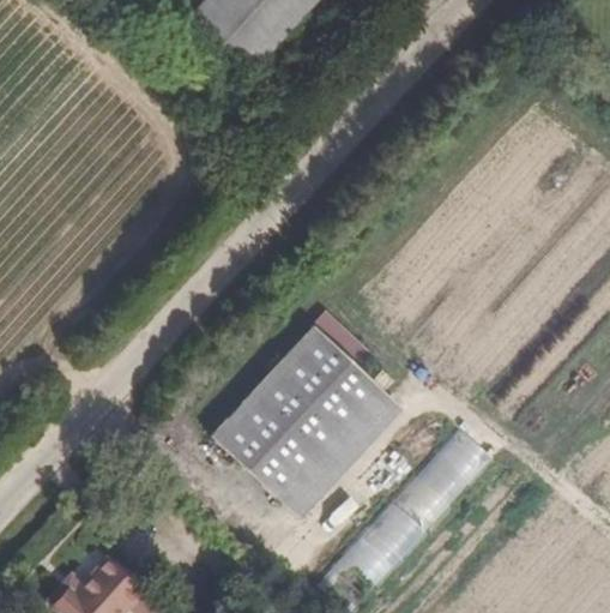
[(206,0),(194,14),(253,70),(316,0),(206,0)]
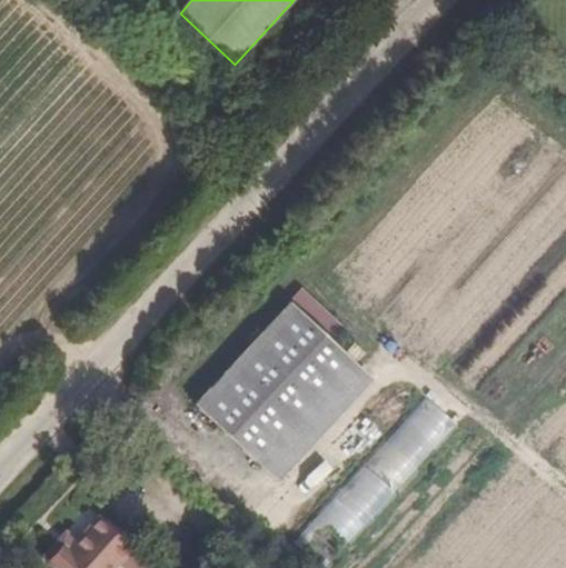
[(222,148),(232,156),(242,146),(232,137),(222,148)]
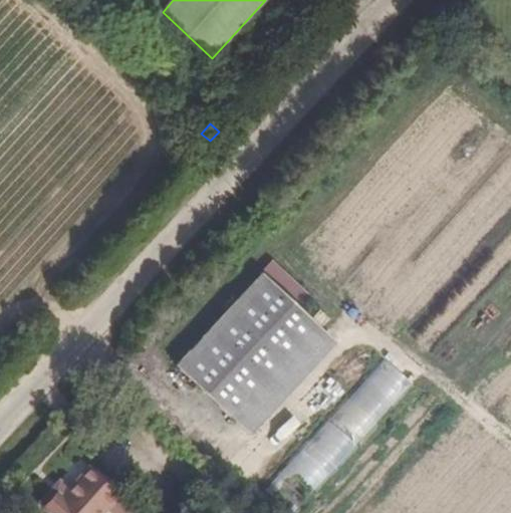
[(201,151),(210,141),(201,134),(192,143),(201,151)]
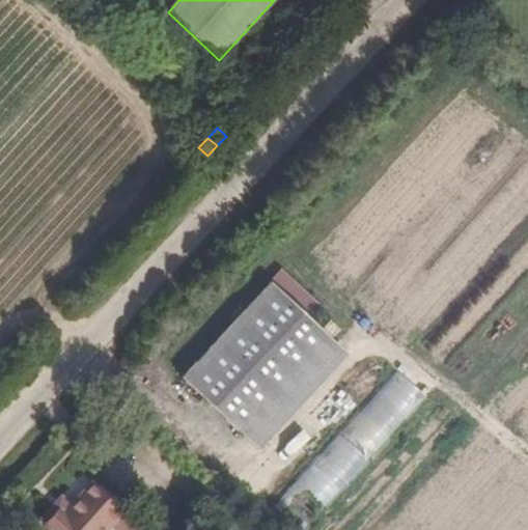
[(252,230),(260,238),(271,226),(262,219),(252,230)]
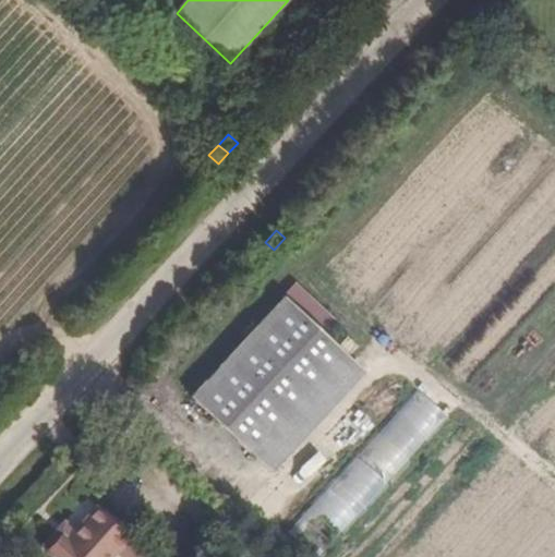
[(262,262),(274,250),(265,242),(254,254),(262,262)]
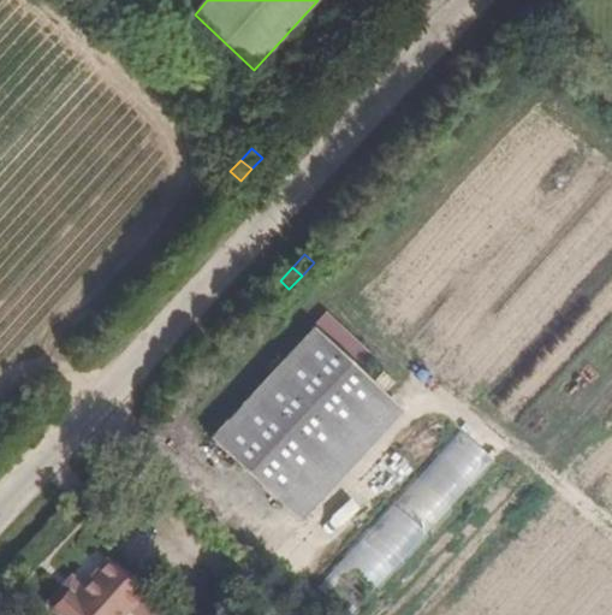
[(213,437),(287,506),(390,394),(315,325),(213,437)]
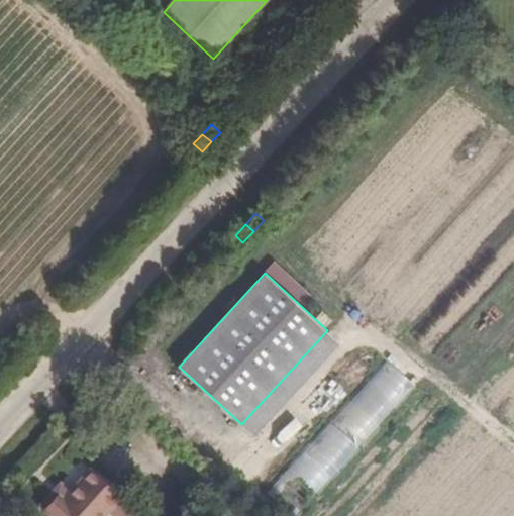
[(378,354),(276,499),(300,515),(312,515),(411,378),(378,354)]
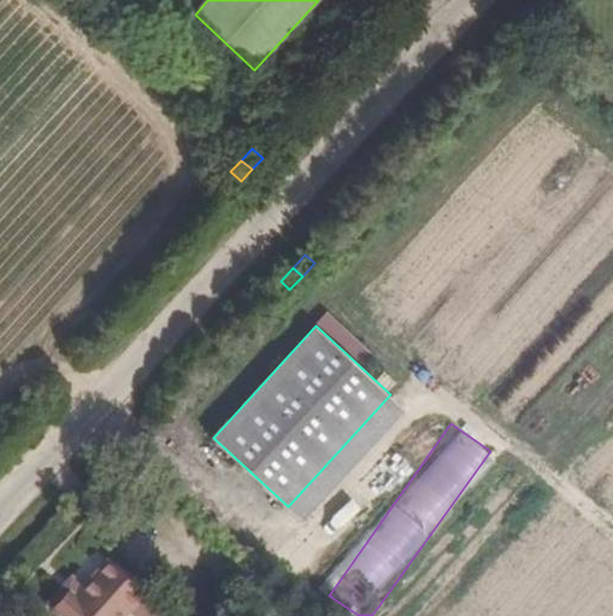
[(57,615),(129,615),(149,594),(111,561),(78,596),(72,591),(53,612),(57,615)]
